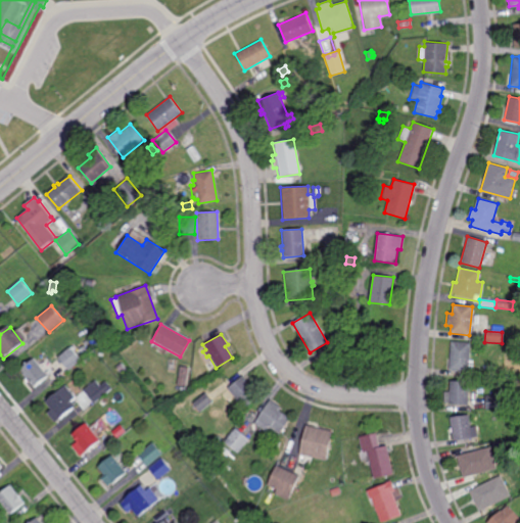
[(468,362),(472,362),(471,371),(467,371),(467,373),(447,371),(448,362),(446,362),(446,358),(448,359),(450,341),(470,343),(468,362)]
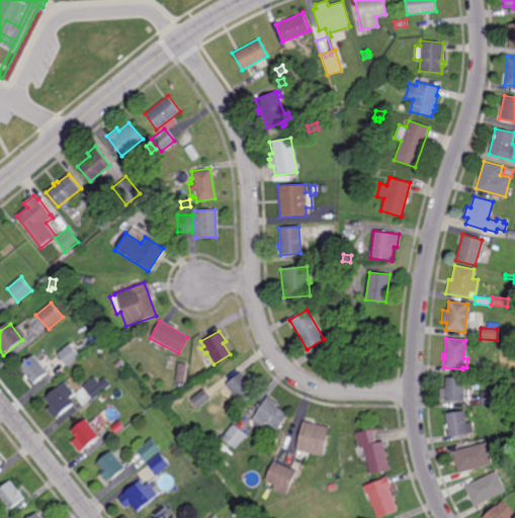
[(83,354),(78,347),(83,343),(89,350),(83,354)]
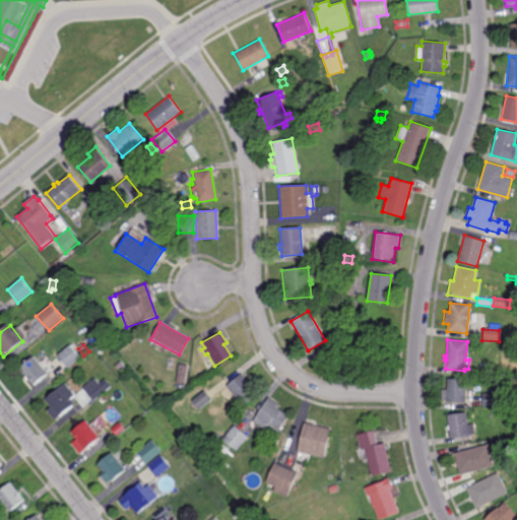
[(69,369),(59,355),(71,345),(82,359),(69,369)]
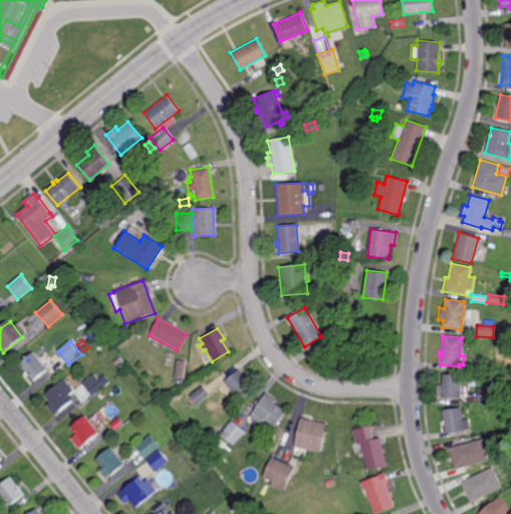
[(44,376),(42,378),(41,376),(34,382),(29,375),(27,377),(24,373),(26,371),(20,364),(34,352),(48,370),(43,374),(44,376)]
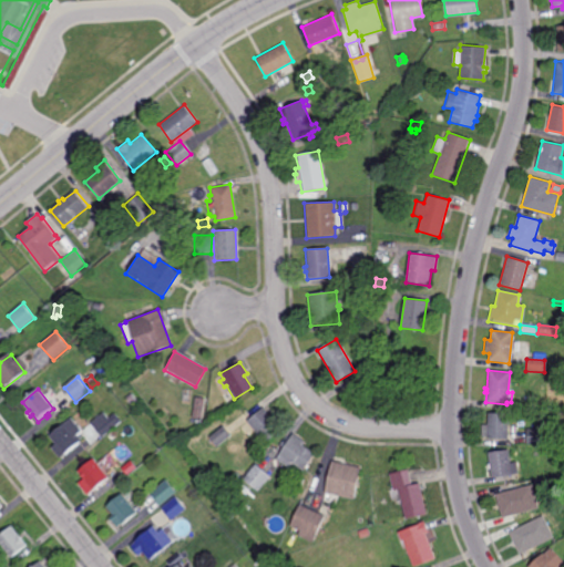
[(127,405),(124,398),(131,394),(135,401),(127,405)]
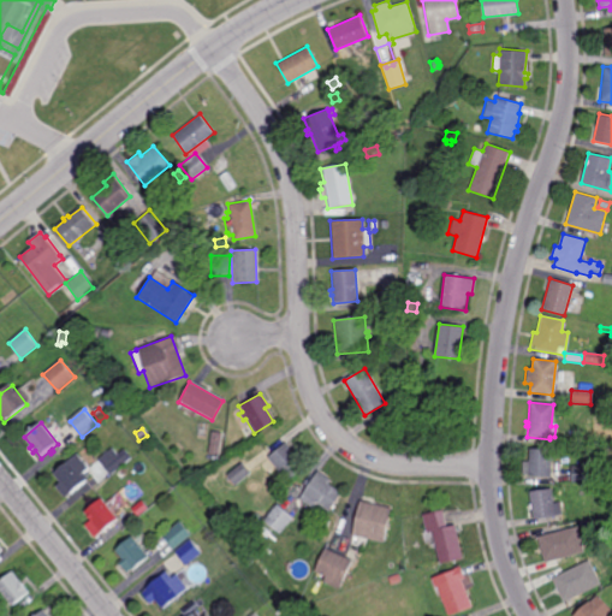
[(218,433),(220,433),(217,456),(206,454),(209,432),(212,432),(213,430),(218,431),(218,433)]
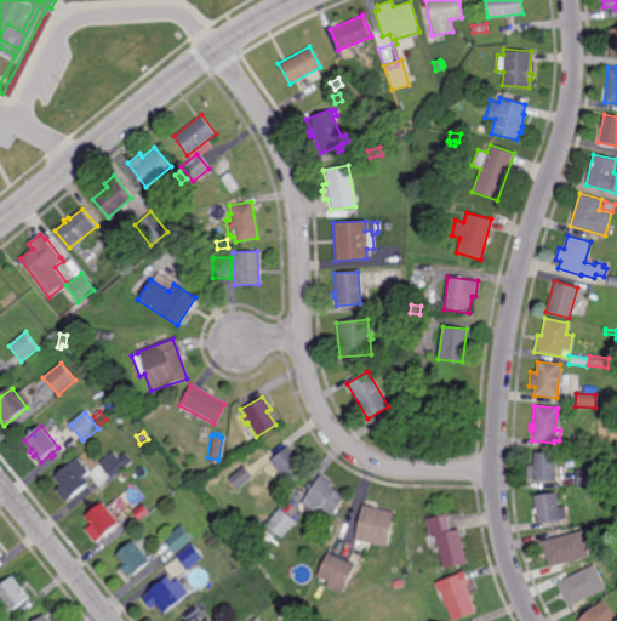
[(289,486),(269,461),(289,446),(296,457),(307,472),(289,486)]
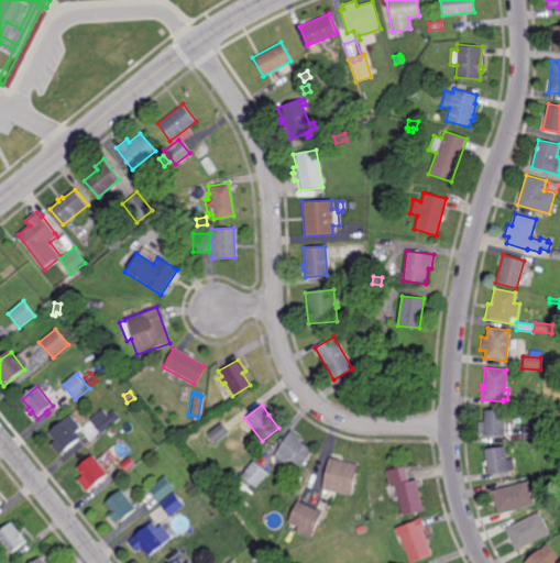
[(107,416),(112,411),(119,419),(101,434),(89,421),(96,415),(95,414),(97,412),(98,414),(102,410),(107,416)]
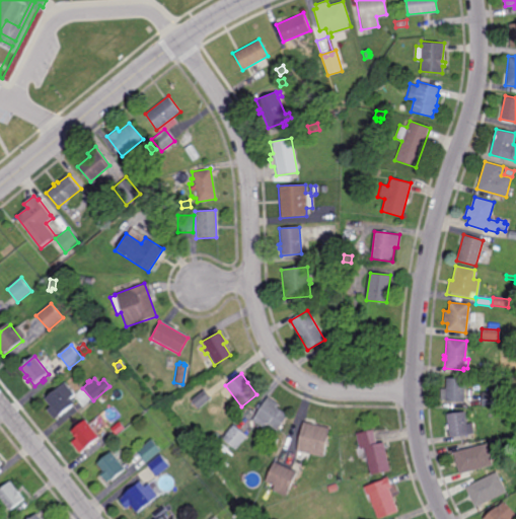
[(463,402),(445,402),(445,400),(439,400),(440,389),(445,389),(445,378),(463,379),(463,402)]
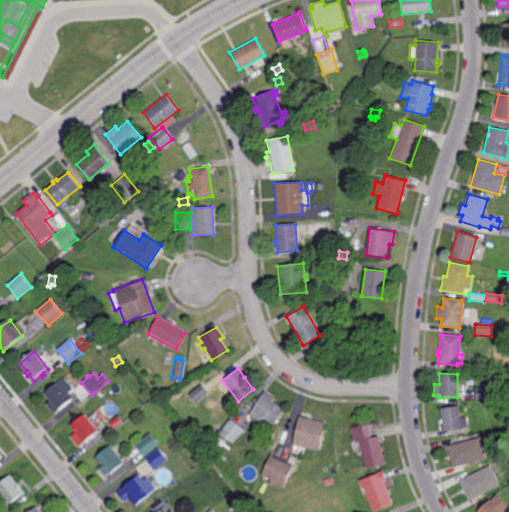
[(76,390),(72,393),(76,398),(55,415),(47,404),(51,401),(45,393),(65,377),(76,390)]
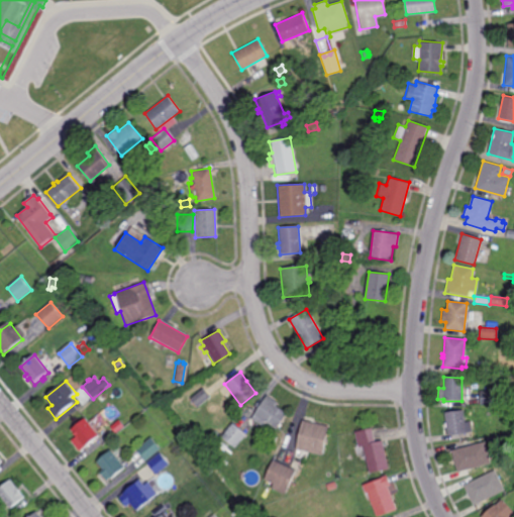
[(196,408),(189,399),(202,389),(210,398),(196,408)]
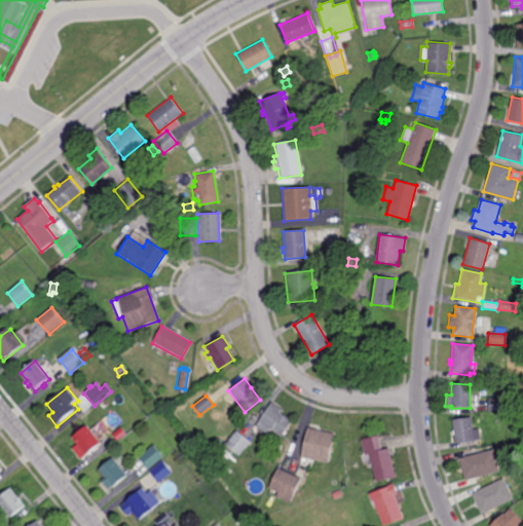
[(493,398),(502,398),(502,411),(487,412),(487,398),(491,398),(491,397),(493,397),(493,398)]
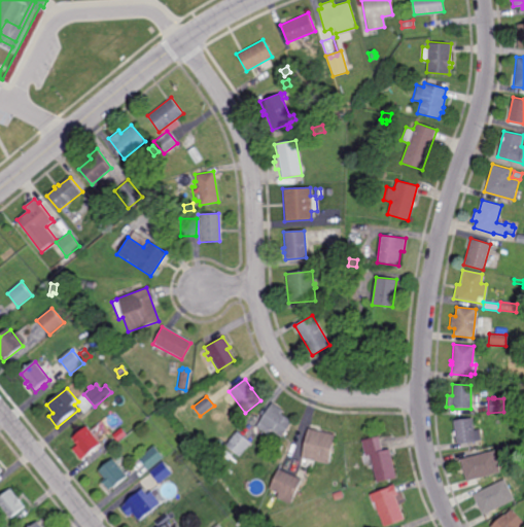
[(283,438),(271,431),(268,435),(256,427),(272,403),(283,411),(280,415),(292,423),(283,438)]
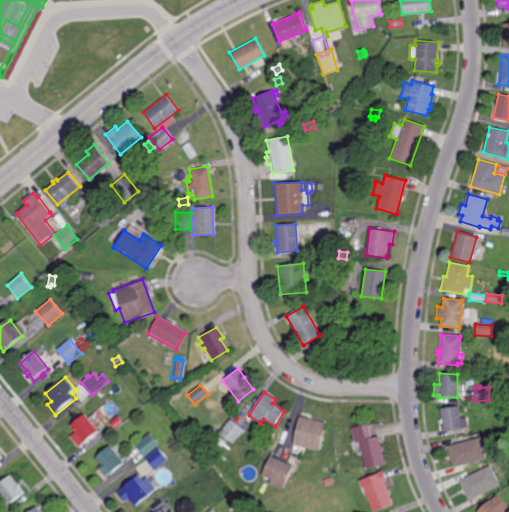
[(459,417),(465,417),(466,428),(461,429),(461,430),(443,432),(442,424),(440,424),(439,420),(441,420),(439,409),(458,407),(459,417)]
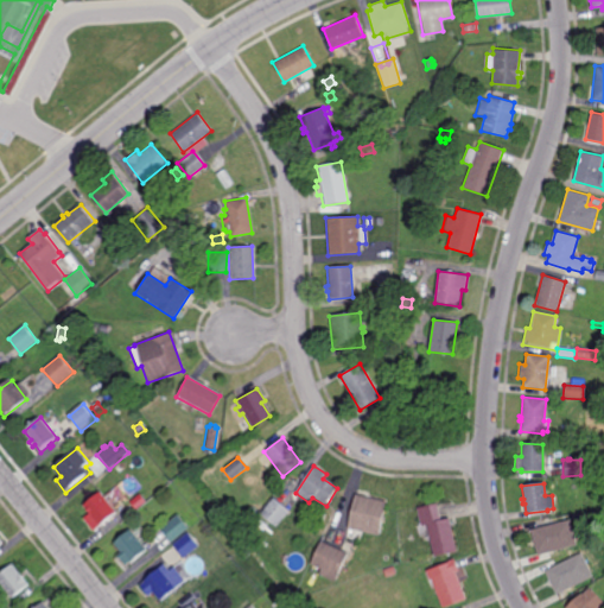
[(95,532),(84,518),(91,513),(86,505),(101,493),(115,513),(96,530),(95,532)]
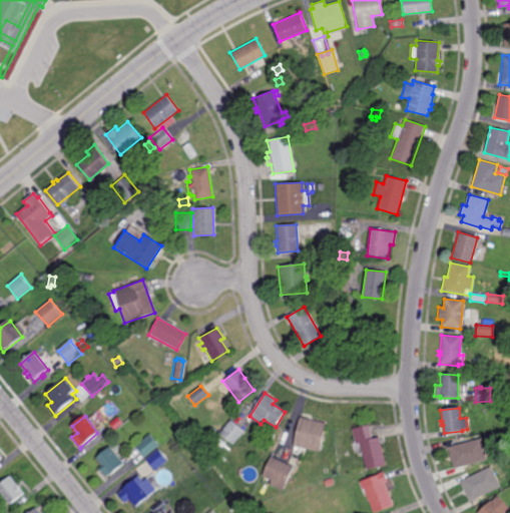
[(320,453),(294,446),(301,418),(327,424),(320,453)]
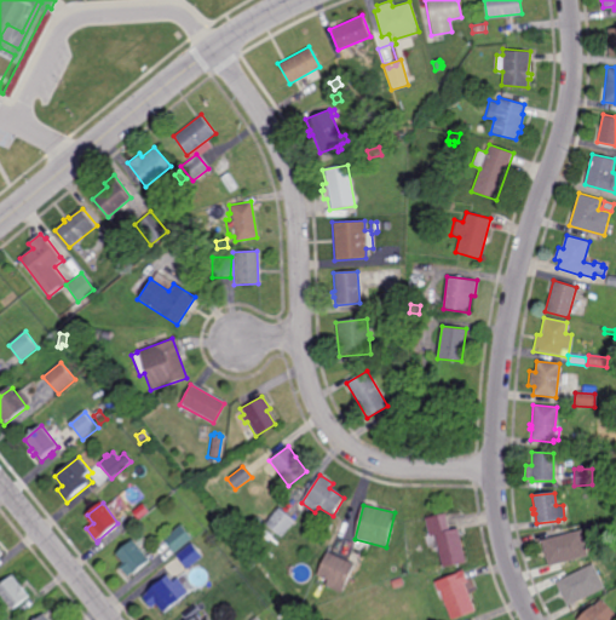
[(282,539),(265,524),(278,507),(295,521),(282,539)]
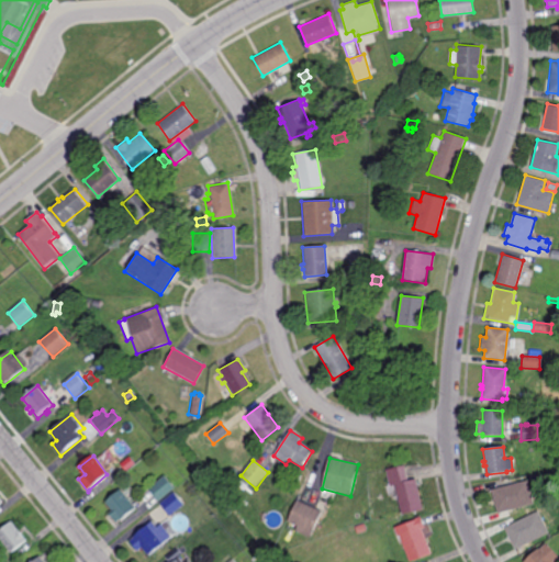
[(409,482),(416,480),(423,512),(402,516),(395,486),(389,487),(386,470),(405,465),(409,482)]
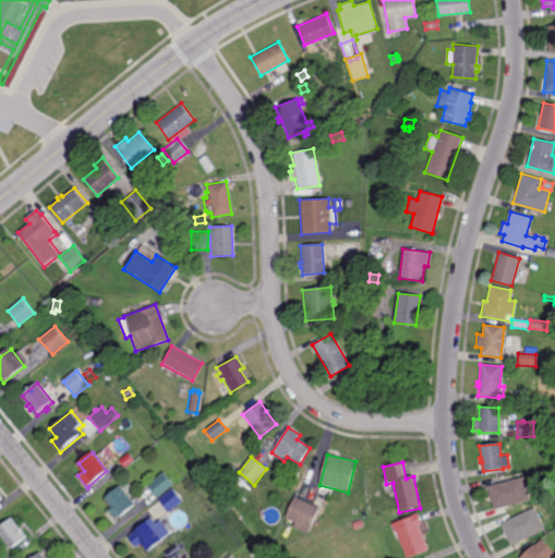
[(296,481),(290,477),(293,471),(299,473),(296,481)]
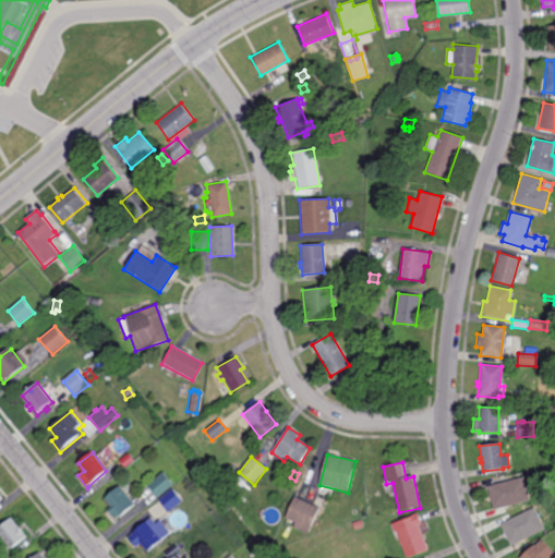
[(166,477),(168,476),(170,478),(168,481),(172,486),(157,499),(146,486),(163,473),(166,477)]
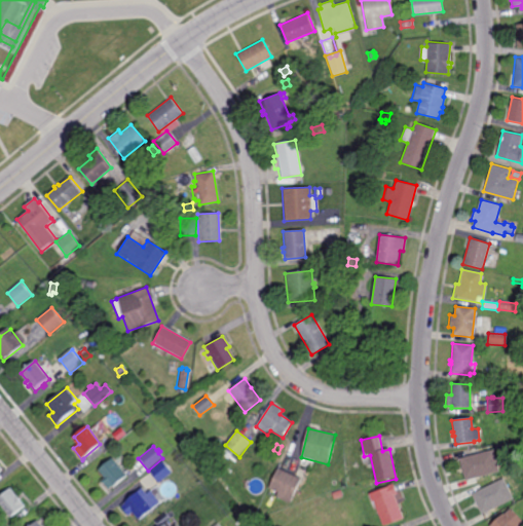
[(499,473),(464,482),(462,474),(460,474),(458,466),(460,465),(459,461),(456,462),(455,459),(453,452),(463,451),(464,457),(493,450),(499,473)]
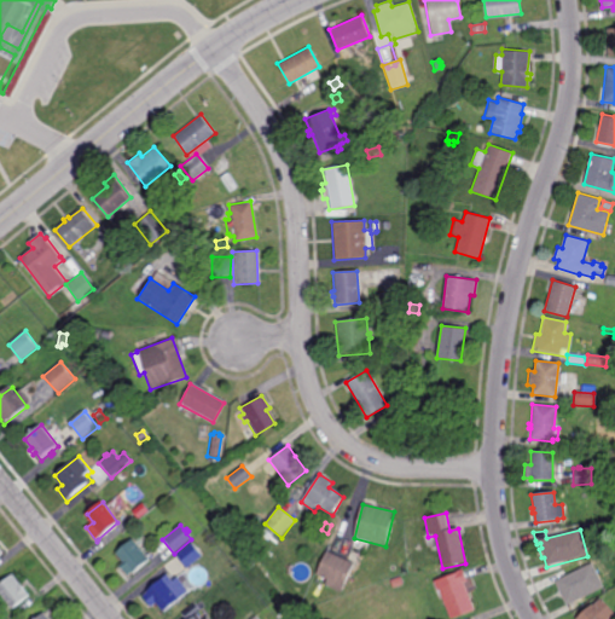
[(256,543),(250,538),(256,531),(262,537),(256,543)]
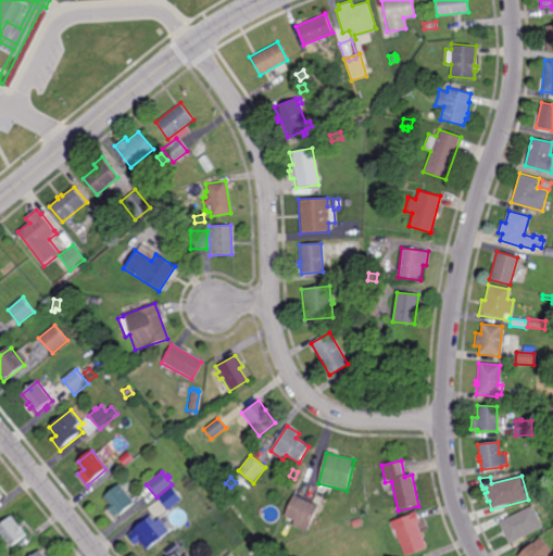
[(118,517),(113,510),(111,513),(108,508),(110,506),(103,497),(118,485),(134,505),(118,517)]
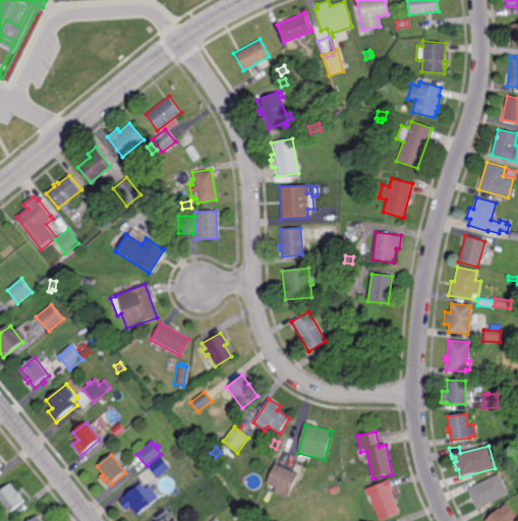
[(157,479),(148,468),(161,457),(170,469),(157,479)]
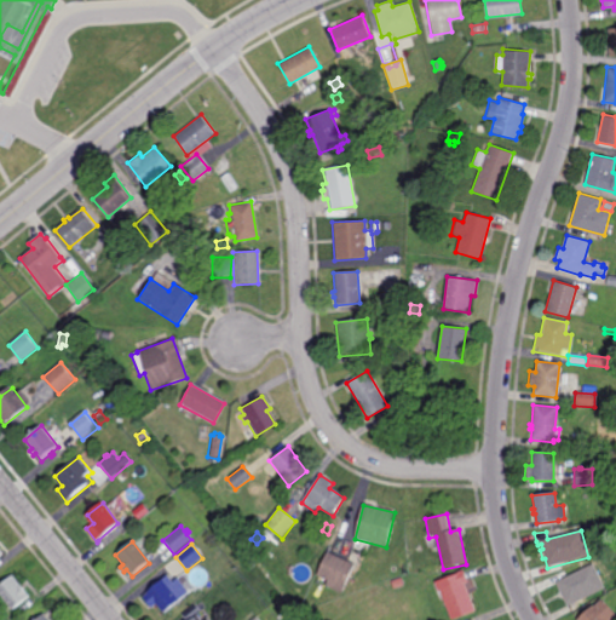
[(341,595),(324,587),(326,585),(317,581),(320,578),(317,577),(328,554),(355,566),(341,595)]
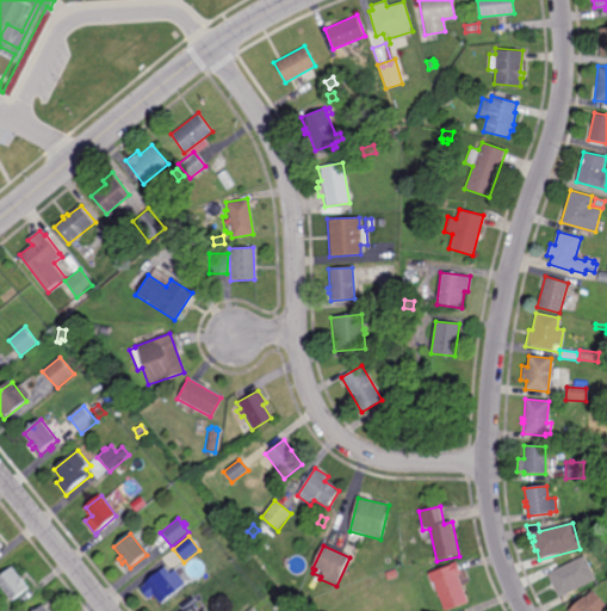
[(558,598),(546,574),(584,556),(595,580),(558,598)]
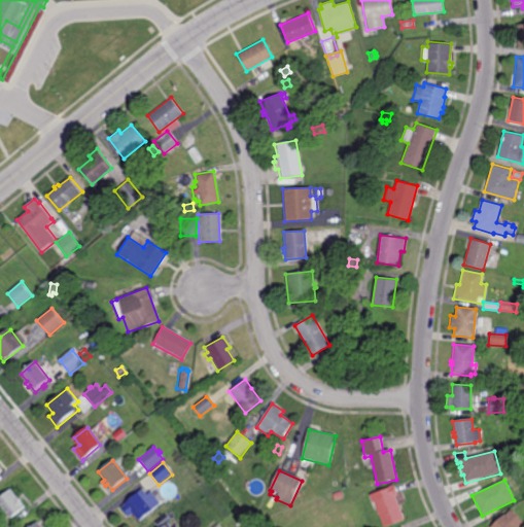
[(396,494),(399,493),(403,501),(397,502),(404,521),(385,526),(382,526),(375,503),(373,503),(370,496),(394,488),(396,494)]
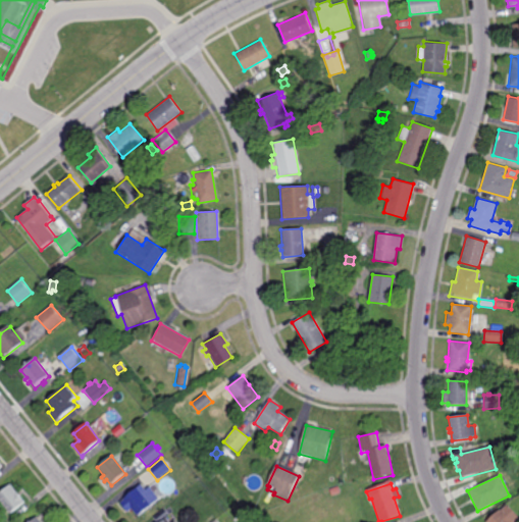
[(11,514),(0,501),(0,492),(10,484),(26,503),(11,514)]
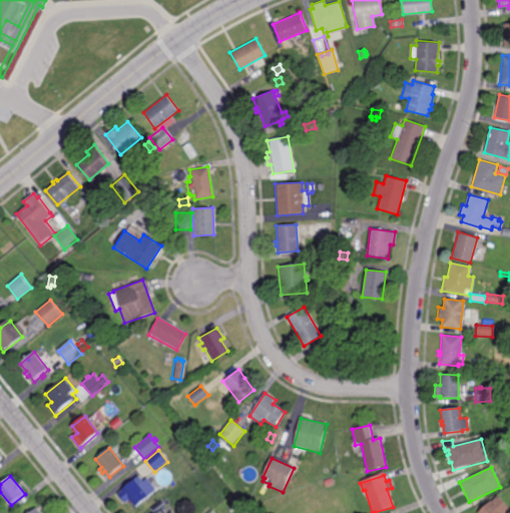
[(325,488),(323,481),(332,478),(334,485),(325,488)]
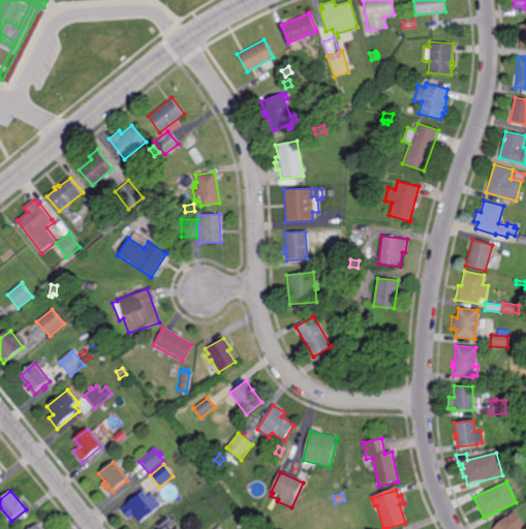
[(138,522),(132,514),(128,516),(122,507),(138,494),(152,511),(138,522)]
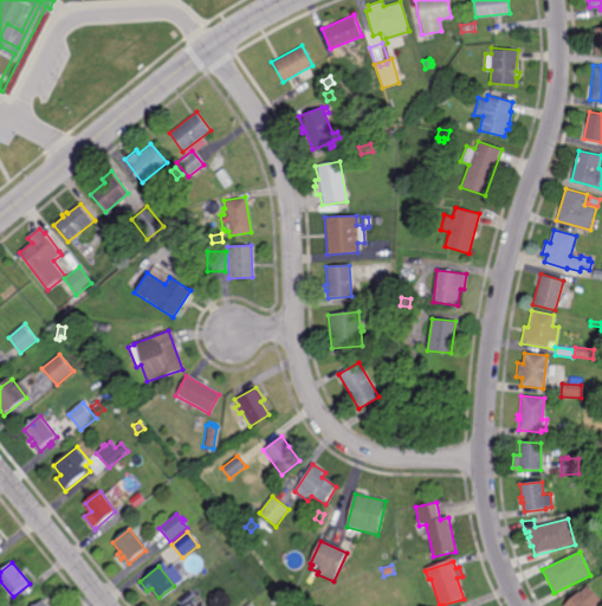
[(601,603),(597,605),(564,605),(578,592),(580,593),(587,587),(601,603)]
